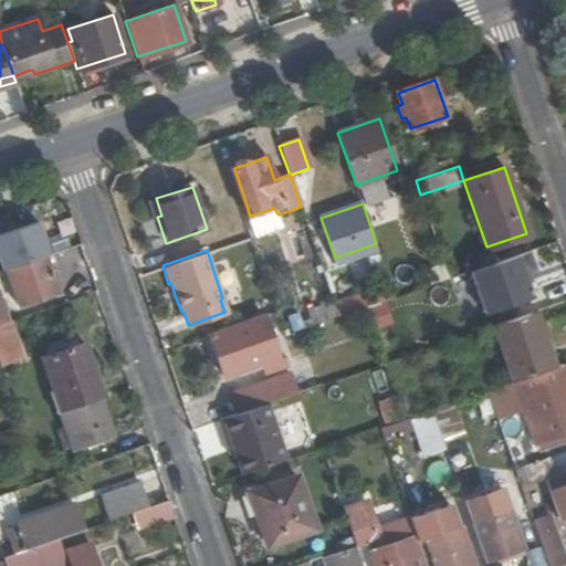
[(8,269),(20,305),(60,292),(48,255),(8,269)]
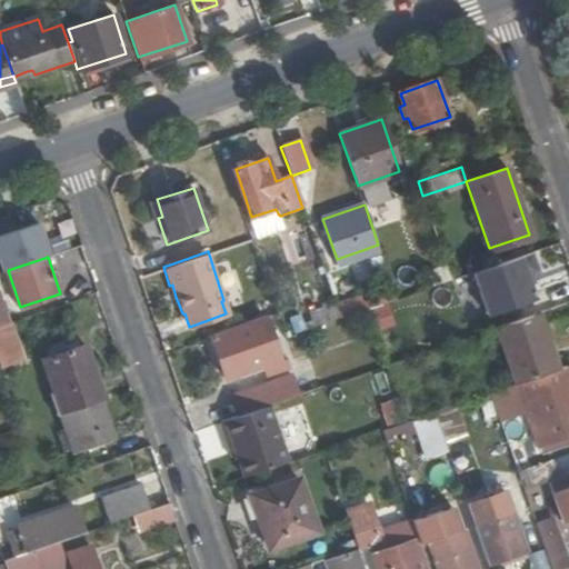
[(520,259),(472,276),(487,317),(535,300),(520,259)]
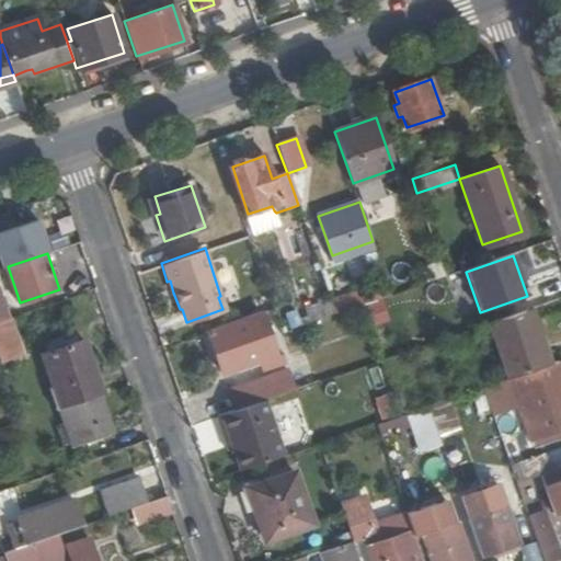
[(331,298),(335,312),(336,315),(361,306),(391,295),(386,279),(331,298)]
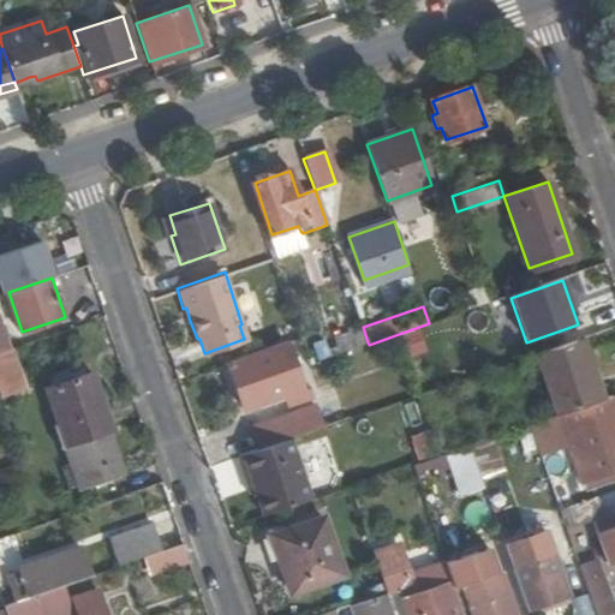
[(0,352),(11,350),(0,318),(0,352)]
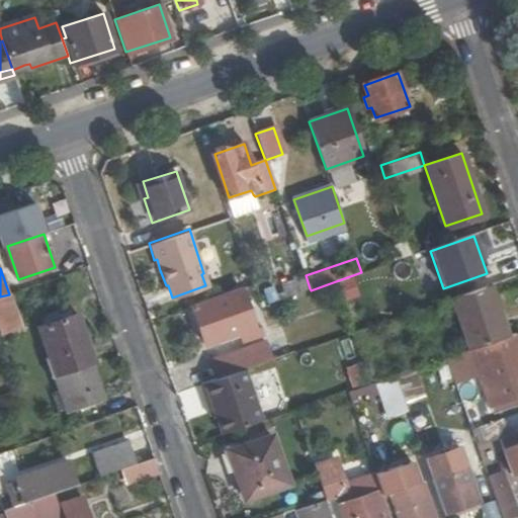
[(282,283),(286,296),(310,288),(306,275),(282,283)]
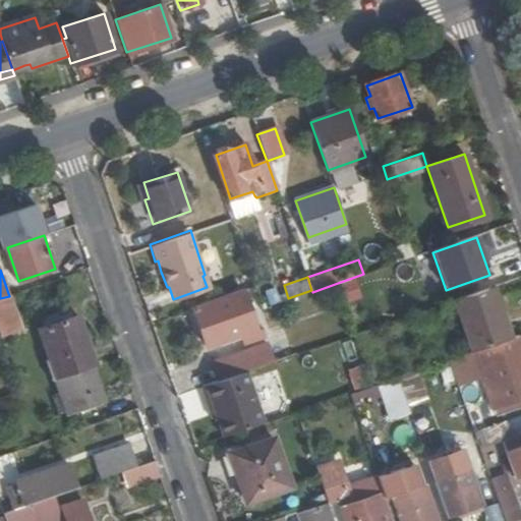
[(453,299),(471,350),(513,336),(496,285),(453,299)]
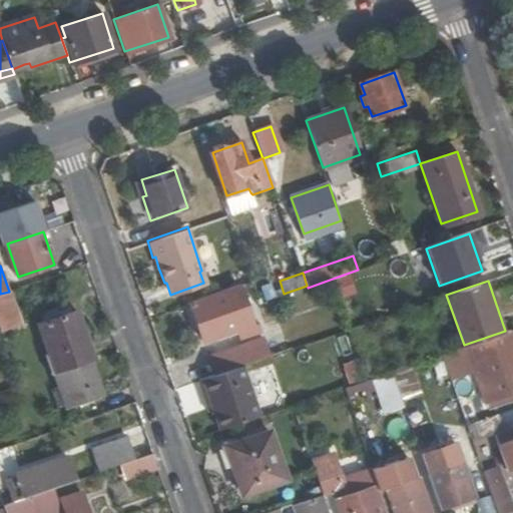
[(190,305),(203,342),(241,329),(252,325),(252,324),(239,287),(190,304),(190,305)]
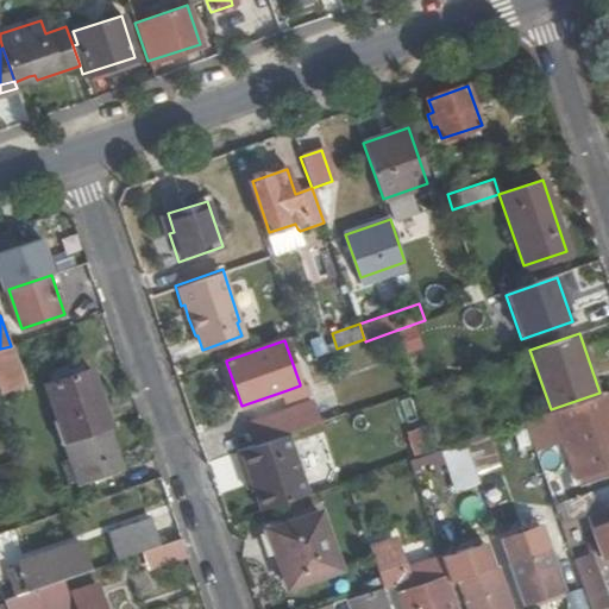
[(0,349),(0,393),(0,394),(25,385),(11,346),(0,349)]
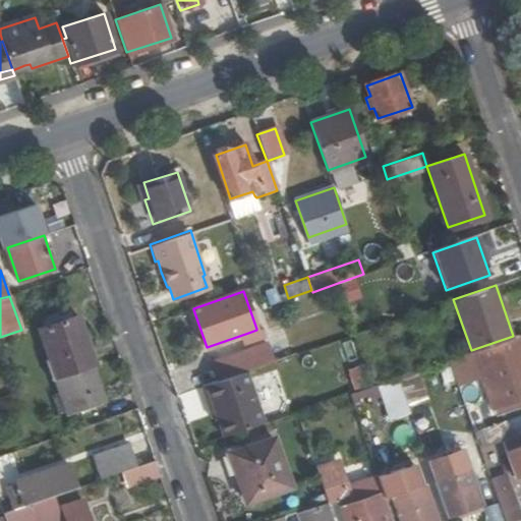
[(37,328),(55,381),(91,369),(96,367),(76,314),(37,328)]
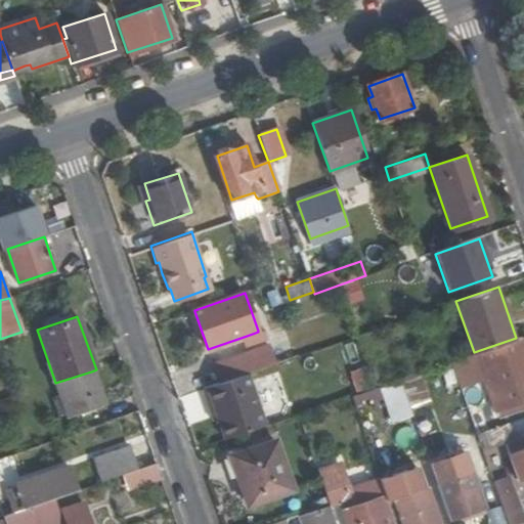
[(258,332),(247,336),(249,344),(266,338),(263,329),(258,331),(258,332)]
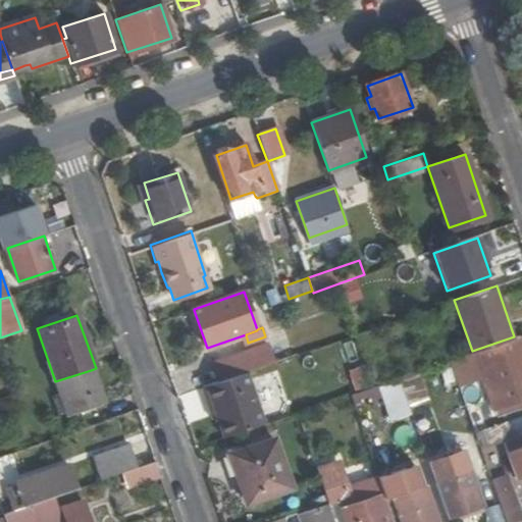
[(481,377),(485,389),(501,384),(508,402),(521,397),(521,343),(519,334),(514,336),(472,351),(448,360),(457,386),(481,377)]
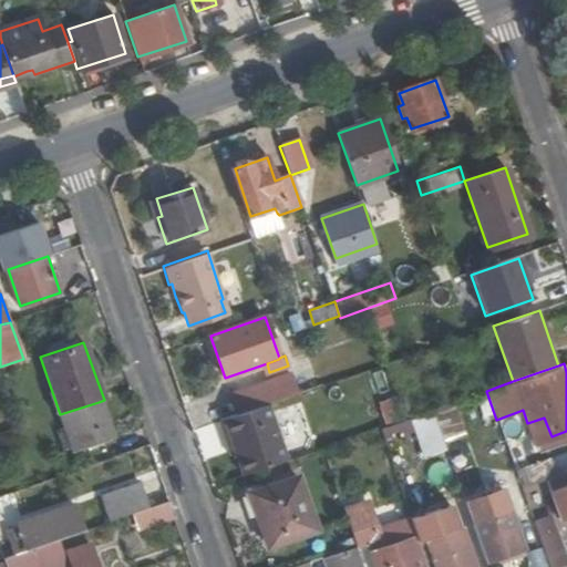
[(282,380),(212,404),(217,421),(219,421),(264,405),(298,393),(292,377),(282,380)]
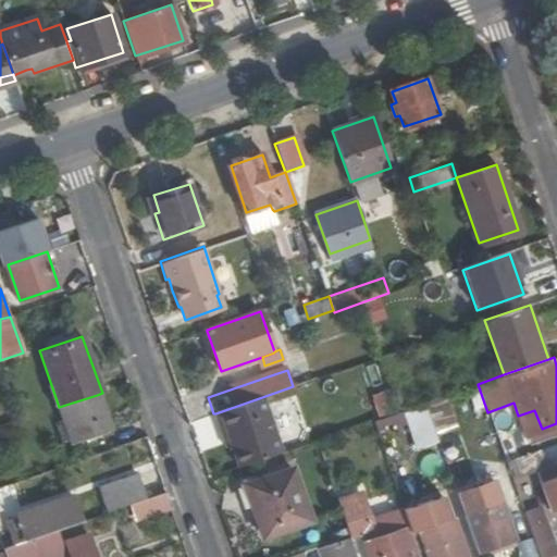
[(371,394),(379,416),(396,410),(388,387),(371,394)]
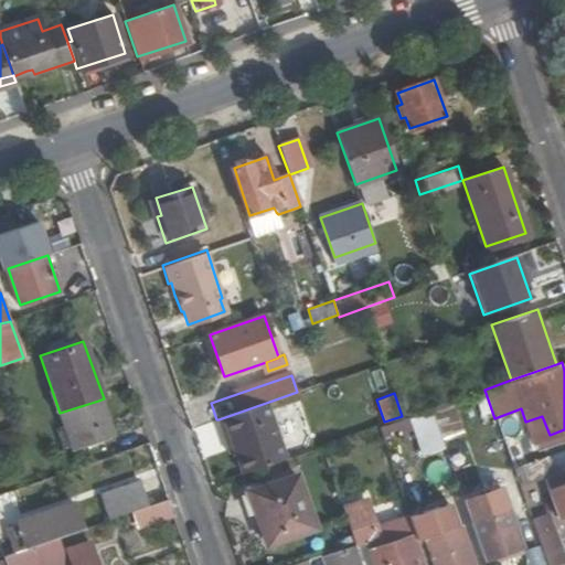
[(60,413),(74,450),(112,438),(98,401),(60,413)]
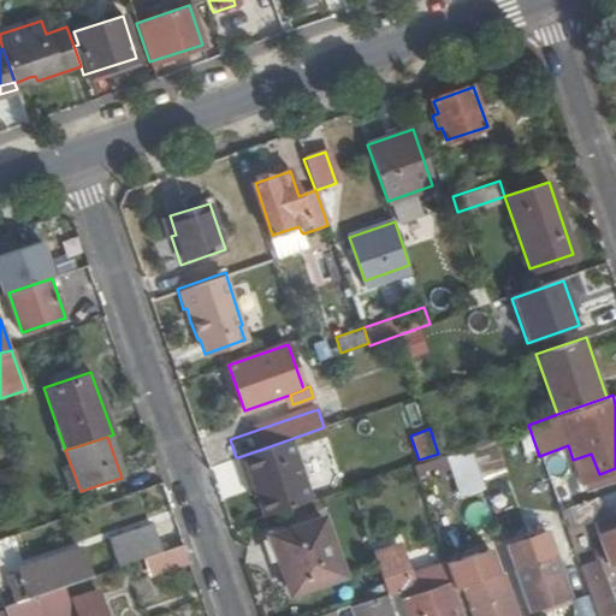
[(238,457),(260,517),(308,501),(286,440),(238,457)]
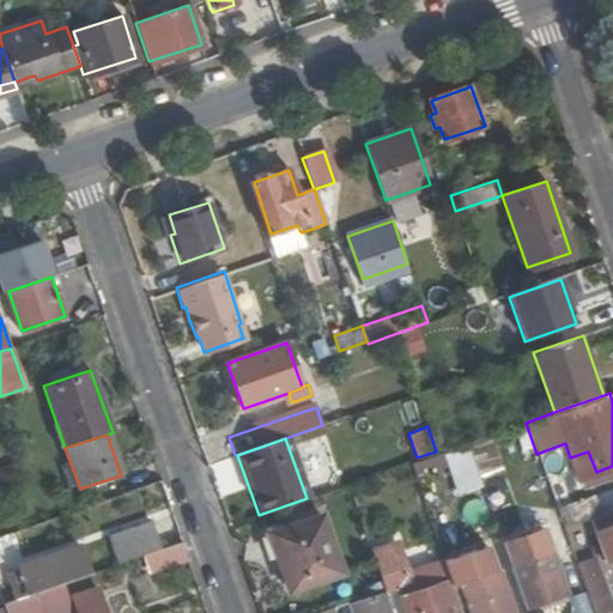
[(447,449),(459,484),(477,478),(465,443),(447,449)]
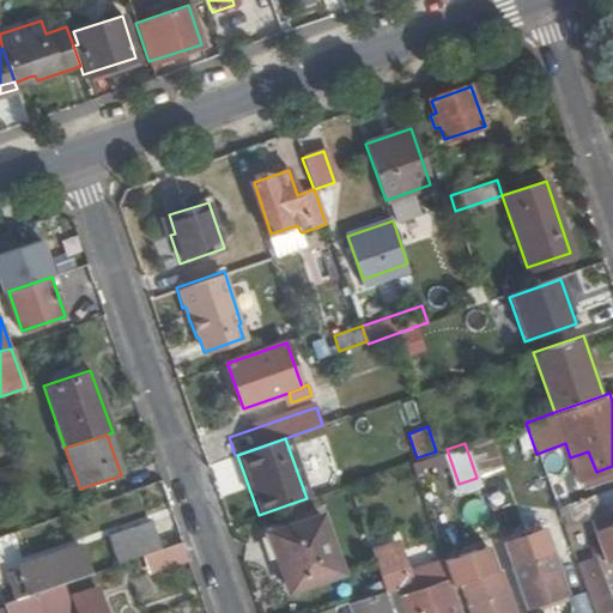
[(570,457),(577,479),(596,472),(588,451),(570,457)]
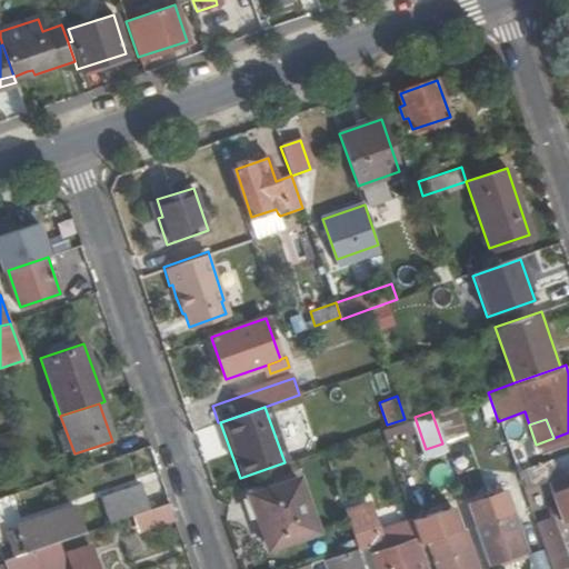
[(549,491),(559,521),(568,518),(568,470),(552,477),(557,489),(549,491)]
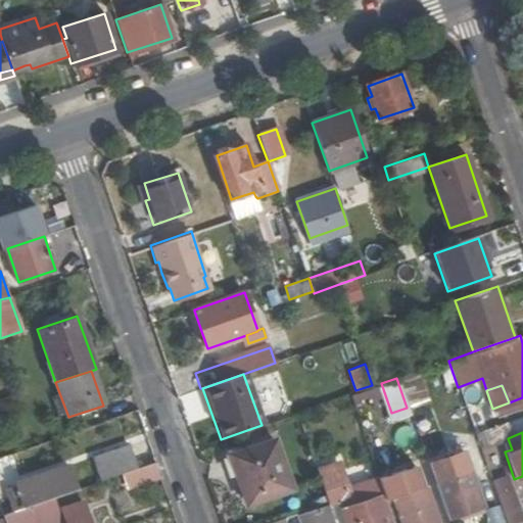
[(226,456),(242,504),(288,489),(272,440),(226,456)]
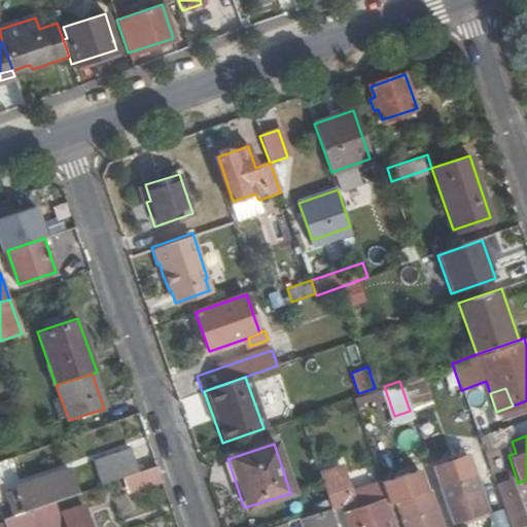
[(93,462),(100,487),(124,479),(138,473),(130,450),(93,462)]
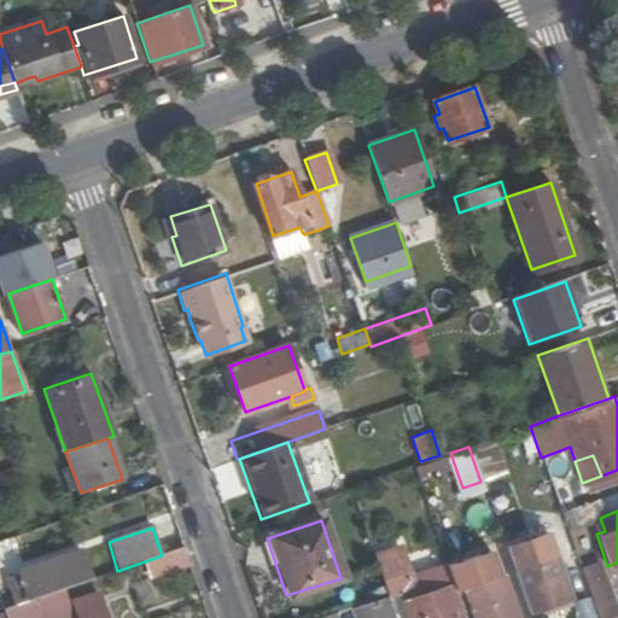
[(512,572),(525,611),(564,598),(552,559),(541,529),(502,542),(512,572)]
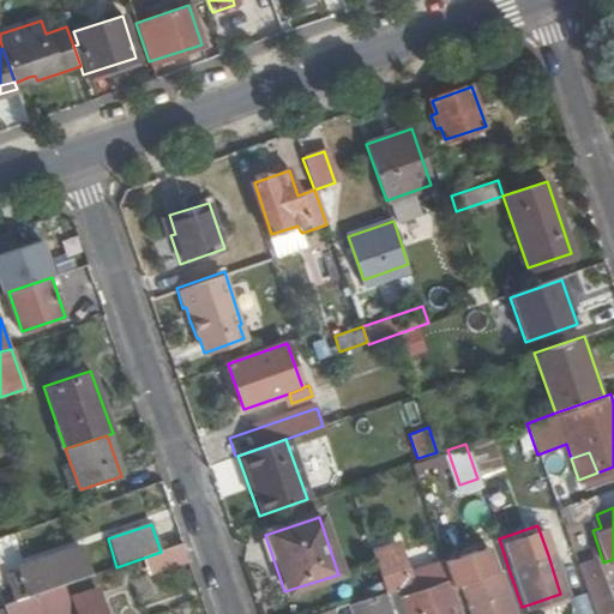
[(363,542),(381,591),(393,588),(404,583),(402,577),(387,535),(363,542)]
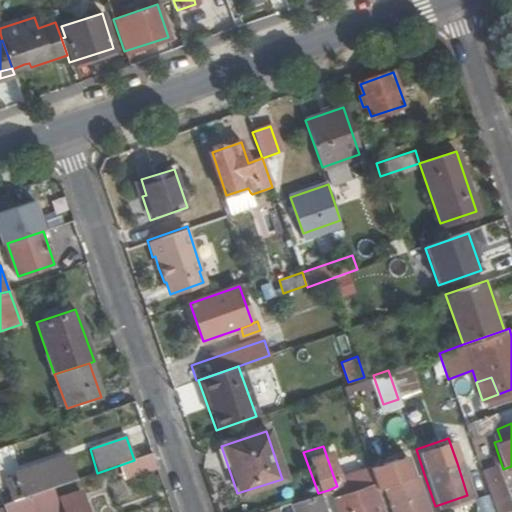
[(120,465),(125,479),(158,469),(153,454),(134,460),(120,465)]
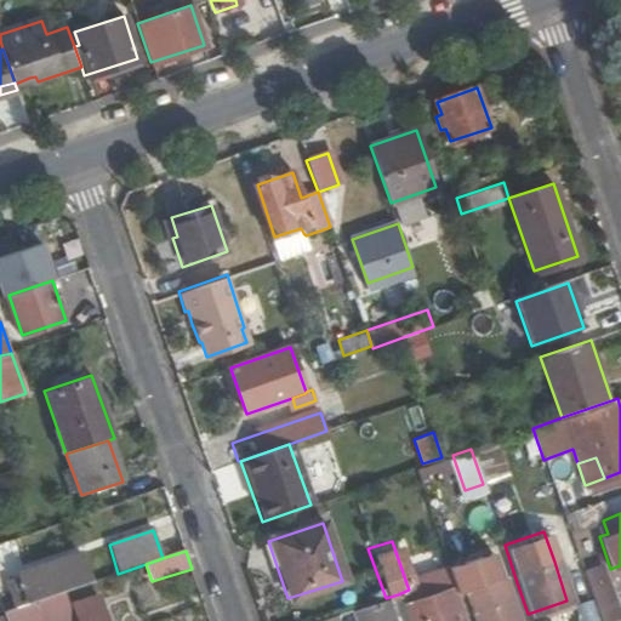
[(0,591),(1,591),(7,605),(9,611),(64,592),(91,582),(83,554),(17,575),(18,577),(7,581),(0,560),(0,591)]
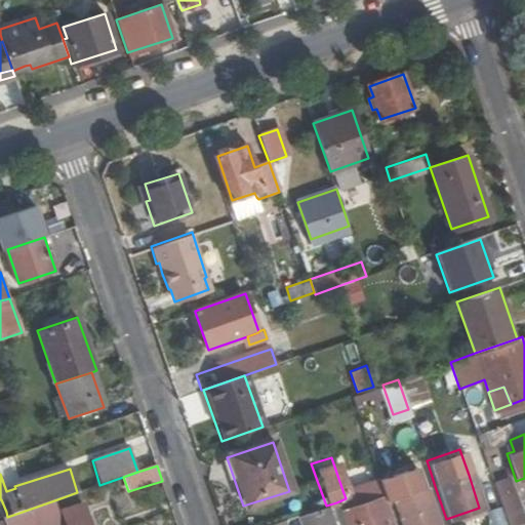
[(393,499),(402,524),(436,524),(423,488),(420,489),(412,469),(376,482),(384,502),(393,499)]
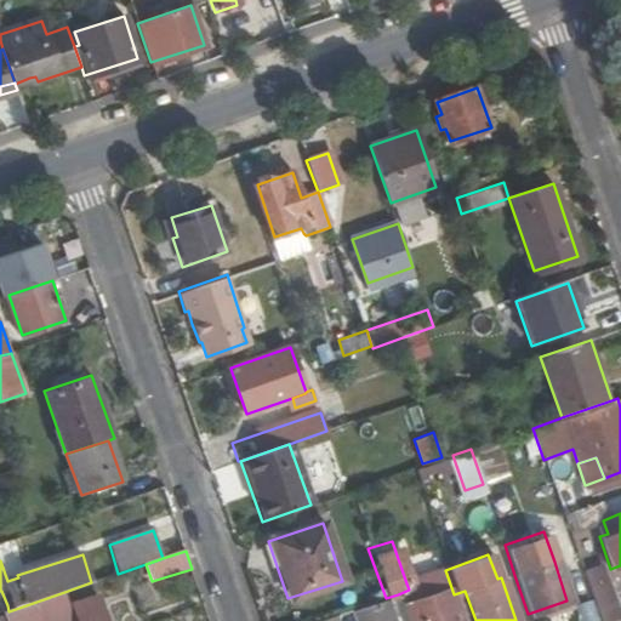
[(581,570),(594,610),(596,613),(615,605),(600,564),(581,570)]
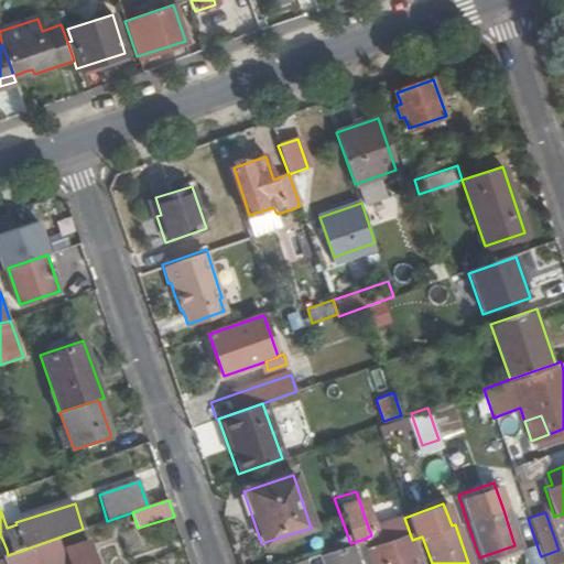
[(371,537),(375,546),(403,537),(410,534),(404,518),(398,520),(369,530),(371,535),(371,537)]
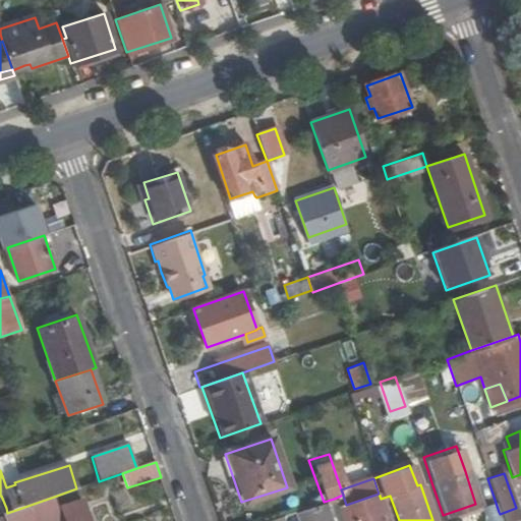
[(337,508),(346,505),(343,496),(334,499),(337,508)]
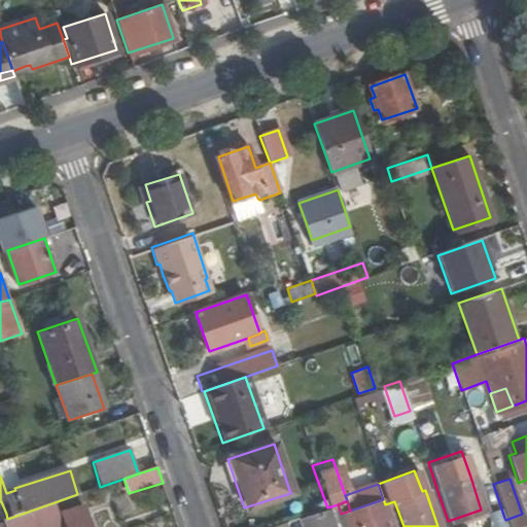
[(345,526),(385,526),(383,518),(377,501),(350,511),(341,514),(345,526)]
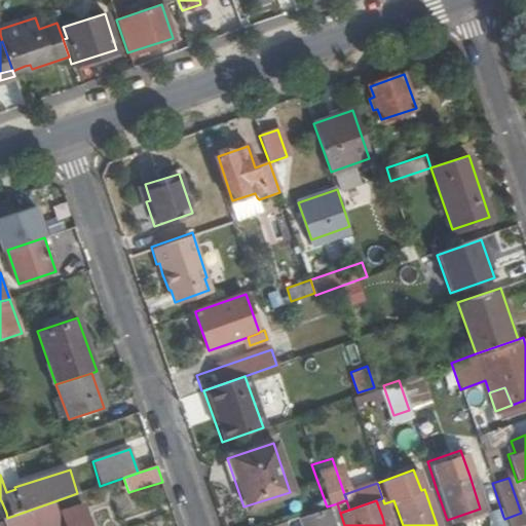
[(62,511),(67,524),(86,518),(81,504),(62,511)]
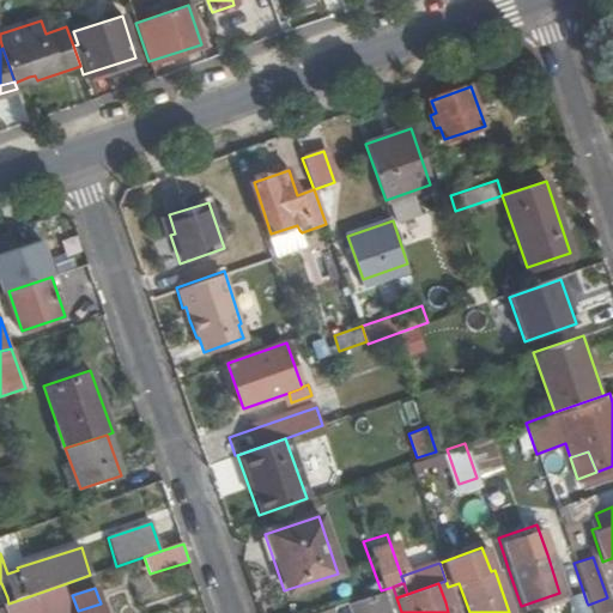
[(349,604),(351,612),(384,612),(378,594),(349,604)]
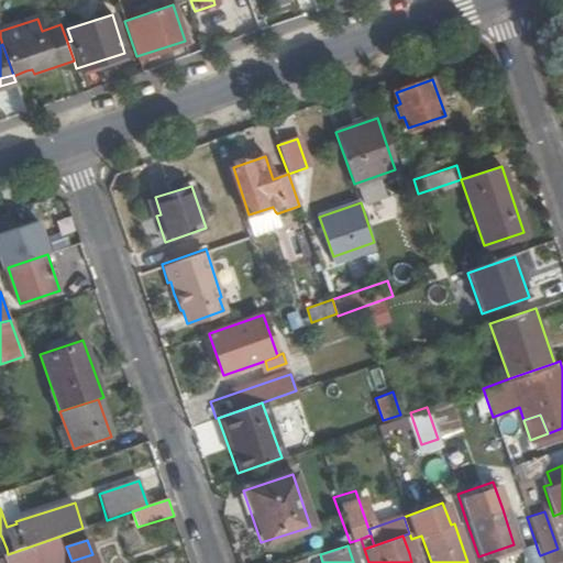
[(540,555),(542,562),(551,562),(562,560),(558,549),(540,555)]
